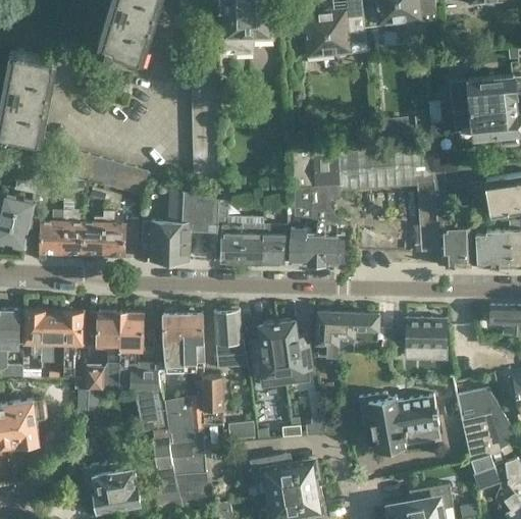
[(156,12),(152,10),(155,0),(114,0),(100,48),(101,49),(100,51),(108,54),(109,51),(137,59),(147,28),(151,30),(156,12)]
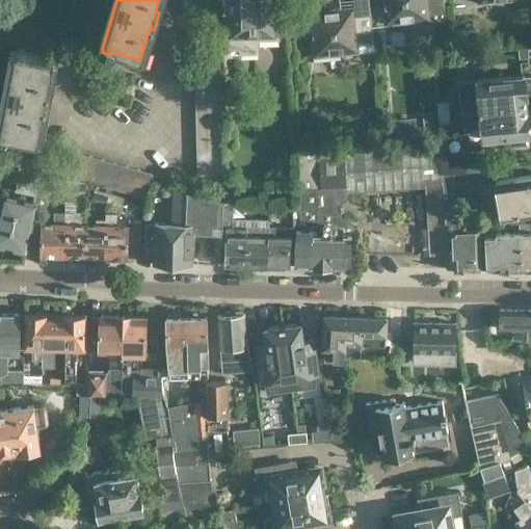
[(273,12),(272,0),(230,0),(231,25),(226,25),(226,54),(240,54),(240,58),(261,58),(261,44),(282,44),(281,11),(273,12)]
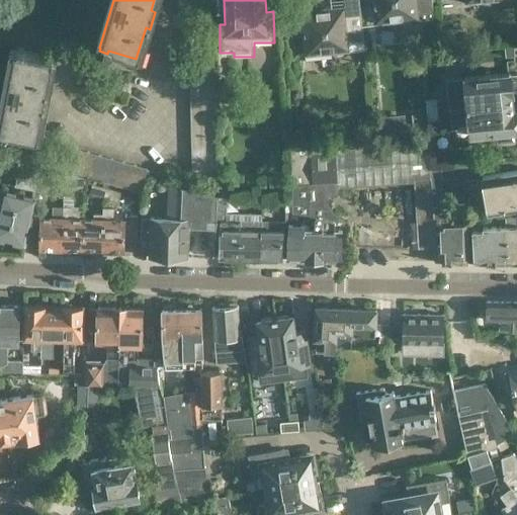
[(304,59),(349,54),(365,52),(364,44),(362,27),(358,0),(342,0),(344,9),(298,14),(304,59)]
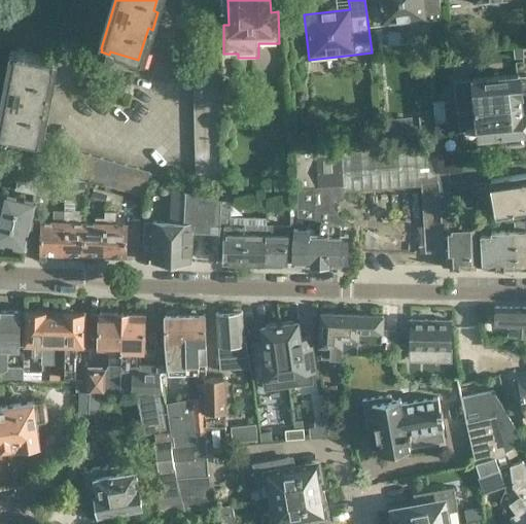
[(371,44),(399,41),(398,25),(427,22),(442,21),(441,13),(439,0),(377,0),(381,27),(369,28),(371,44)]
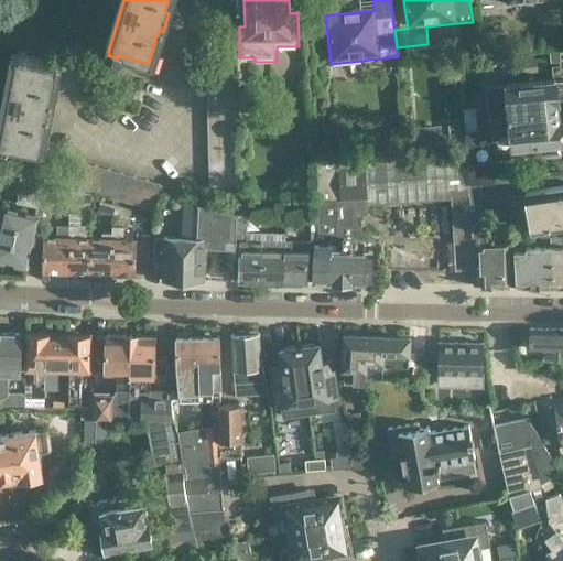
[(51,118),(54,99),(49,98),(55,63),(24,57),(24,55),(17,54),(17,56),(13,55),(0,128),(0,146),(0,147),(7,149),(7,147),(39,153),(45,118),(51,118)]
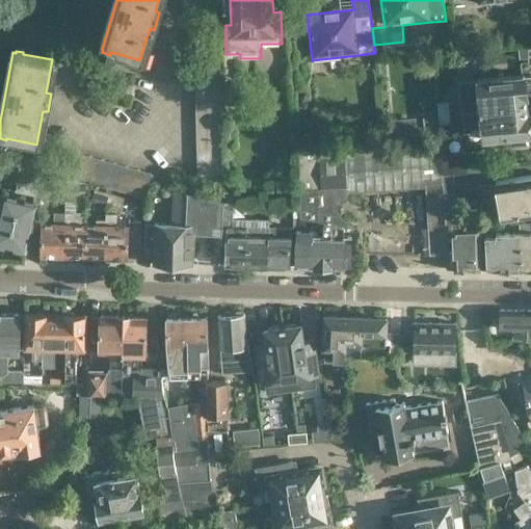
[(193,70),(217,70),(217,57),(192,58),(193,70)]
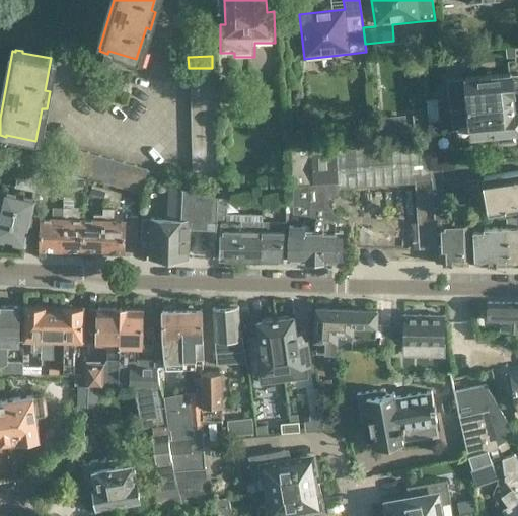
[(189,80),(213,80),(212,68),(189,68),(189,80)]
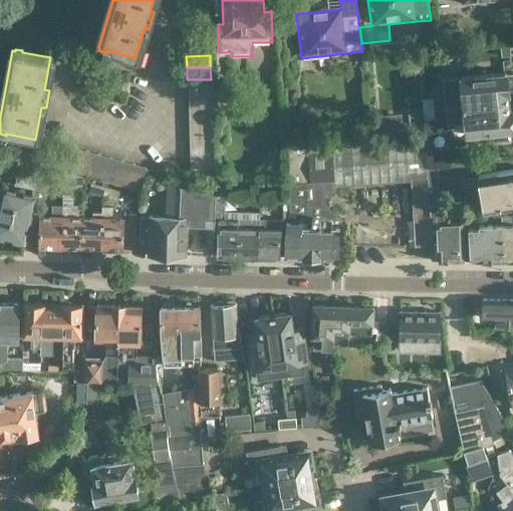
[(445,109),(507,102),(506,94),(507,94),(507,91),(512,90),(512,75),(506,76),(505,74),(461,78),(462,91),(444,93),(445,109)]
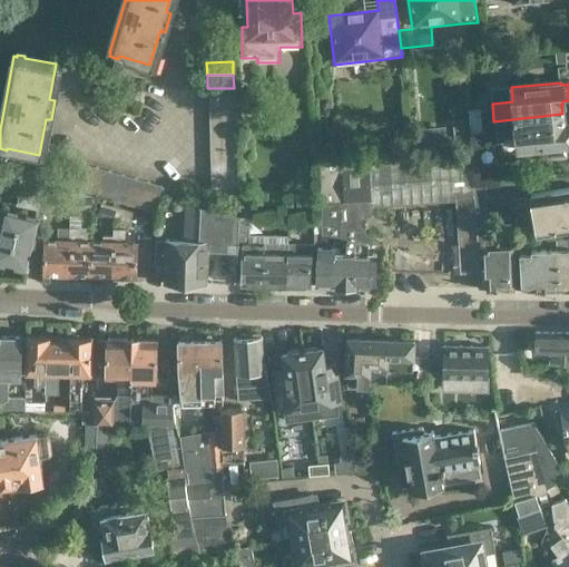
[(234,88),(207,88),(207,103),(234,101),(234,88)]
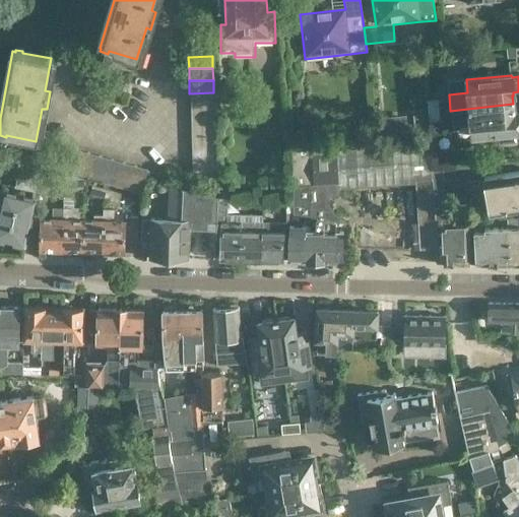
[(190,106),(214,105),(213,92),(189,93),(190,106)]
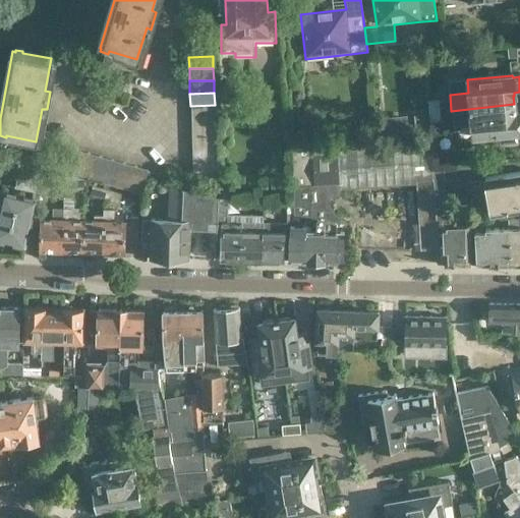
[(427,113),(439,112),(438,101),(426,103),(427,113)]
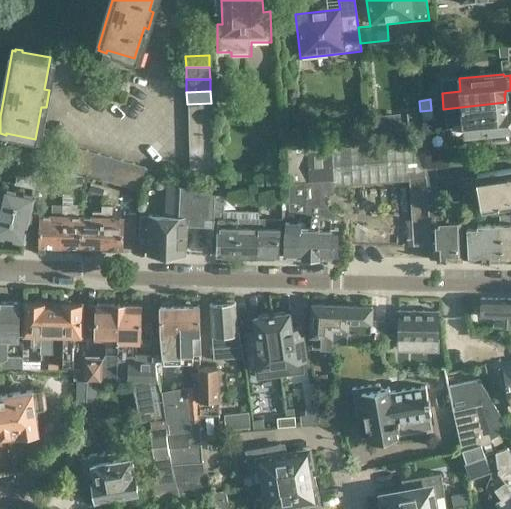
[(505,102),(443,109),(445,125),(463,123),(464,135),(490,132),(491,143),(508,141),(507,130),(509,130),(507,110),(506,110),(505,102)]
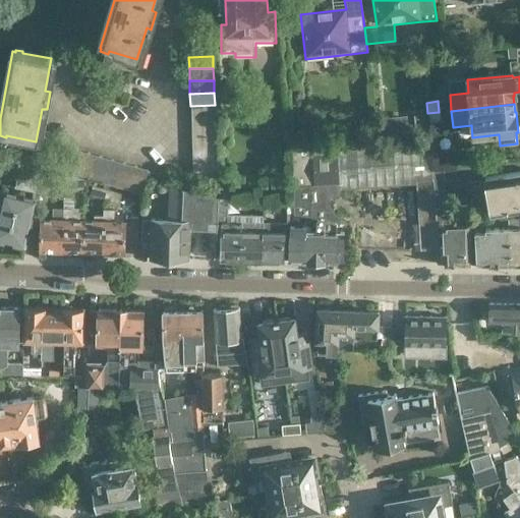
[(215,105),(190,106),(190,118),(215,117),(215,105)]
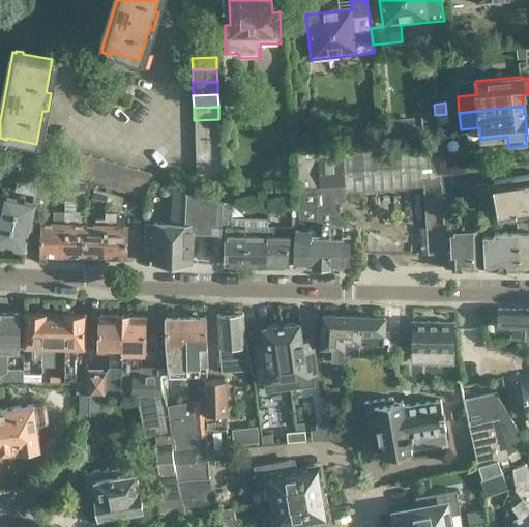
[(446,114),(435,115),(436,126),(447,125),(446,114)]
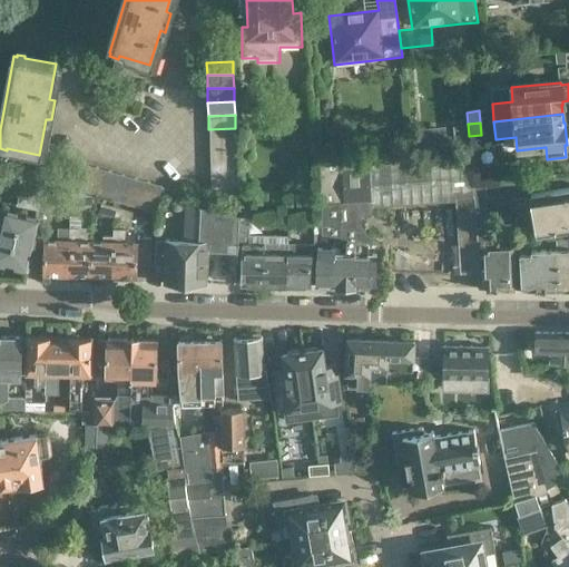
[(470,149),(468,126),(453,128),(455,152),(470,149)]
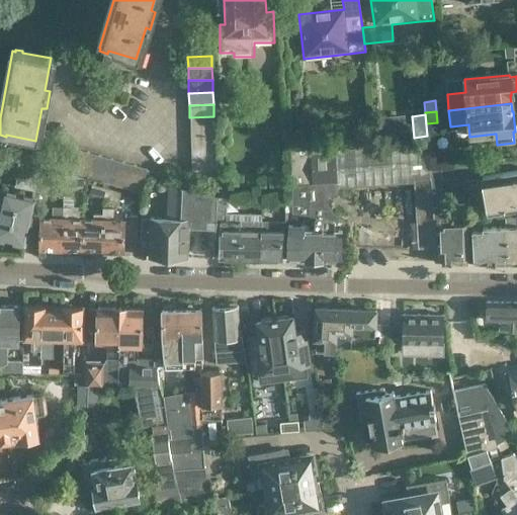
[(189,130),(213,129),(213,116),(189,117),(189,130)]
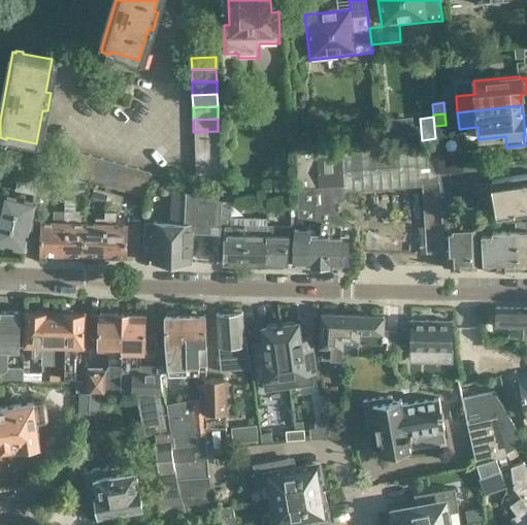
[(413,119),(388,122),(390,143),(415,140),(413,119)]
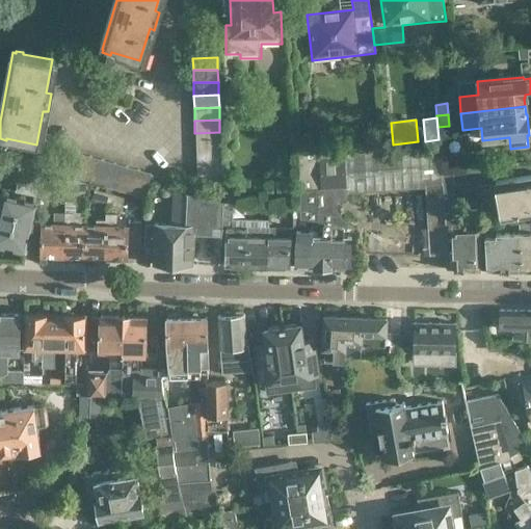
[(195,146),(220,144),(219,132),(194,133),(195,146)]
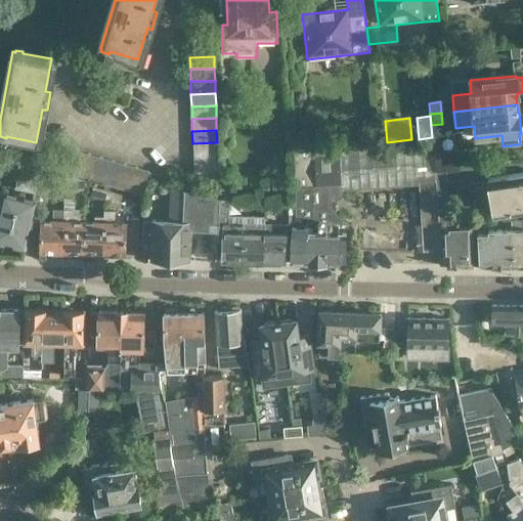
[(217,142),(192,143),(192,156),(217,155),(217,142)]
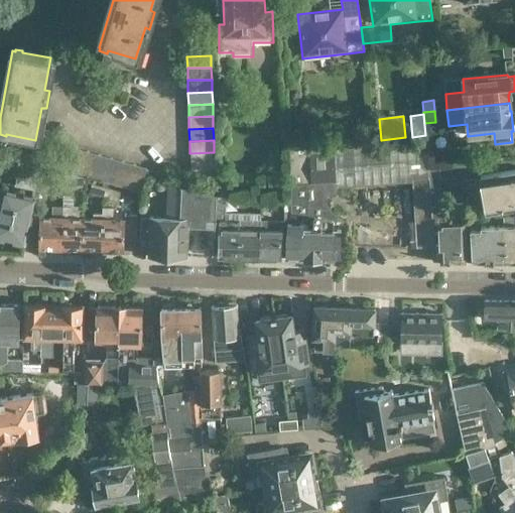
[(427,180),(426,145),(334,151),(334,148),(287,151),(290,214),(312,219),(323,221),(336,224),(337,224),(338,220),(326,204),(336,196),(338,196),(337,189),(412,184),(414,225),(408,226),(409,251),(433,249),(431,219),(430,207),(429,180),(427,180)]
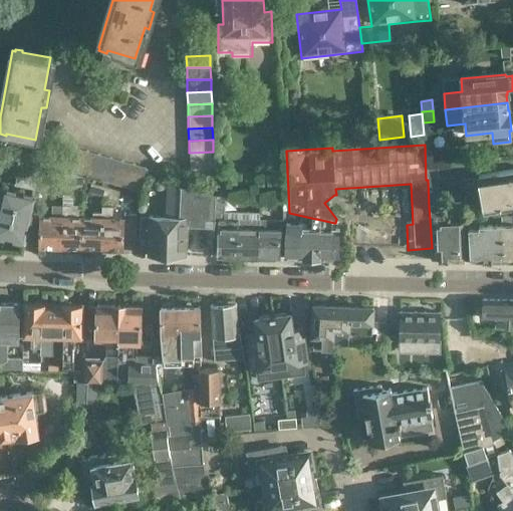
[(80,176),(86,153),(74,150),(68,173),(80,176)]
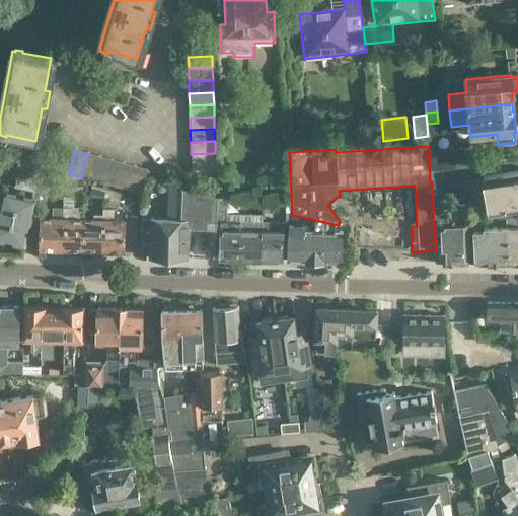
[(191,166),(215,165),(215,153),(191,154),(191,166)]
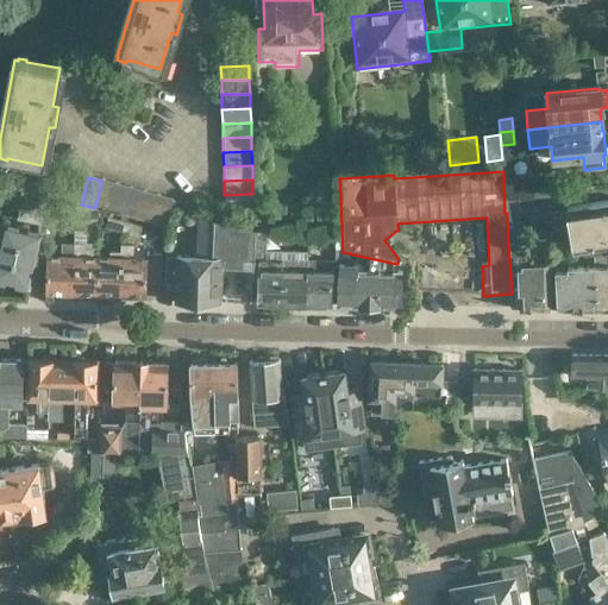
[(110,213),(117,186),(102,181),(95,208),(110,213)]
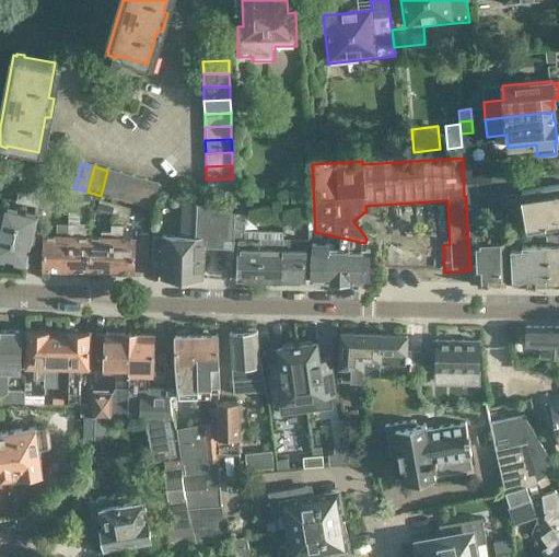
[(113,199),(119,174),(107,171),(101,196),(113,199)]
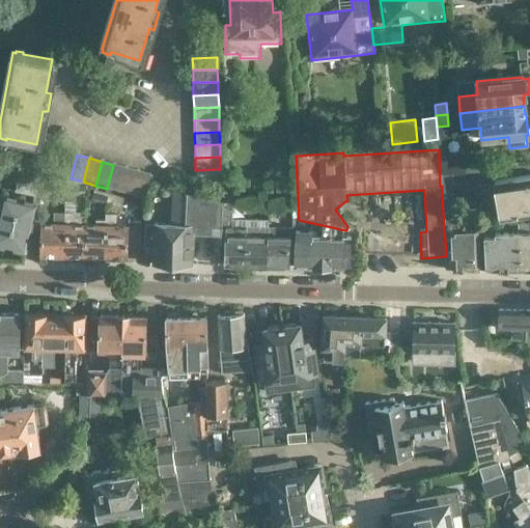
[(119,192),(126,168),(113,165),(107,189),(119,192)]
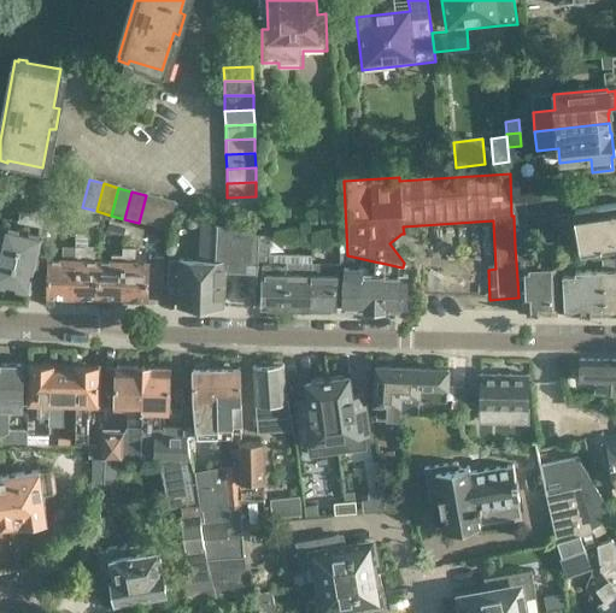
[(152,227),(160,199),(146,195),(139,223),(152,227)]
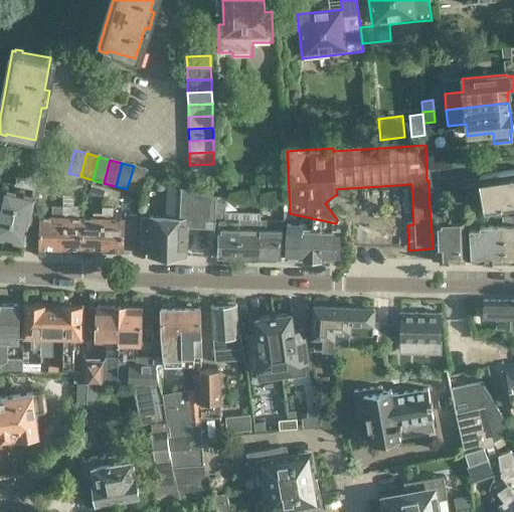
[(213,164),(189,165),(190,177),(214,176),(213,164)]
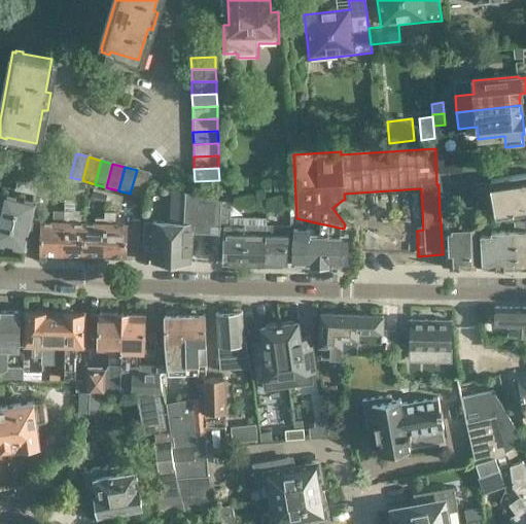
[(137,170),(130,194),(142,197),(148,173),(137,170)]
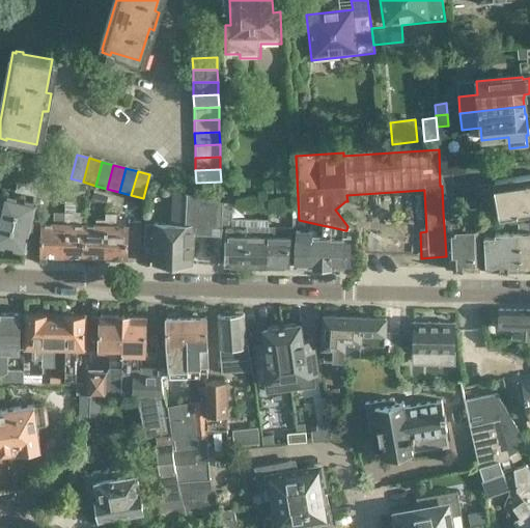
[(443,213),(454,212),(452,186),(452,172),(452,171),(441,172),(442,186),(443,213)]
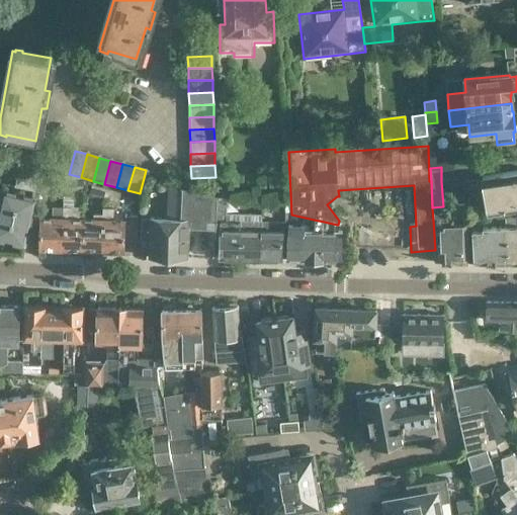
[(441,168),(441,181),(455,180),(454,167),(441,168)]
